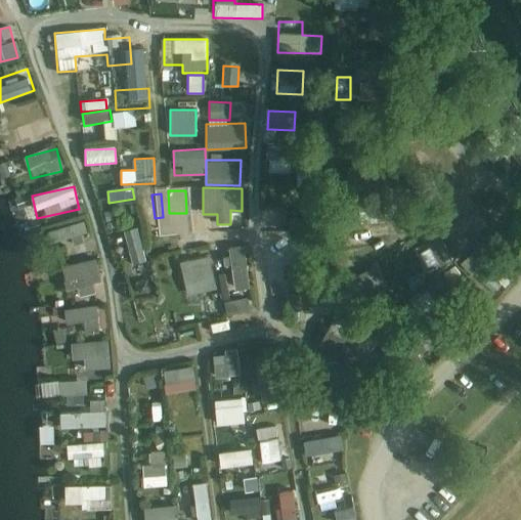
[(46,249),(88,247),(87,228),(45,230),(46,249)]
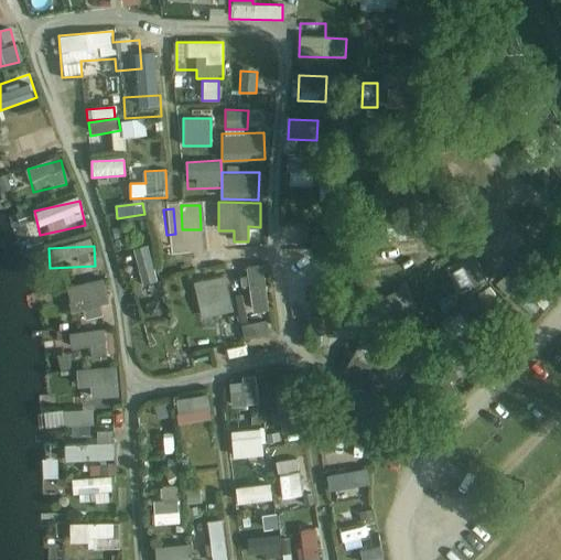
[(151,246),(135,248),(139,286),(154,283),(151,246)]
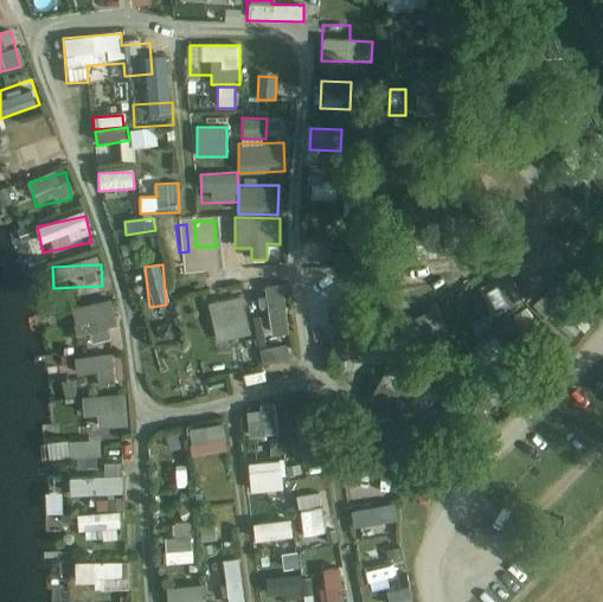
[(478,280),(493,308),(518,294),(504,267),(478,280)]
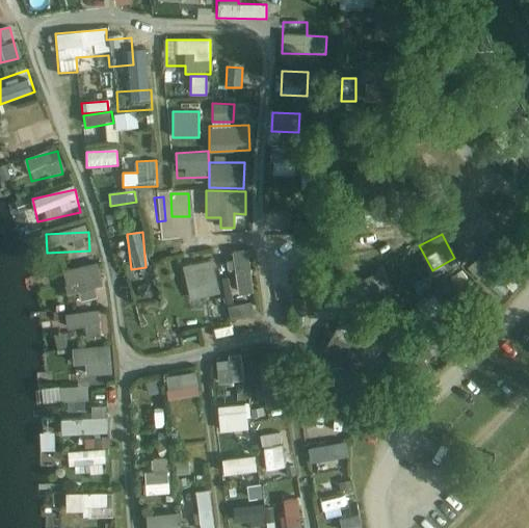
[(233,249),(236,292),(252,291),(248,247),(233,249)]
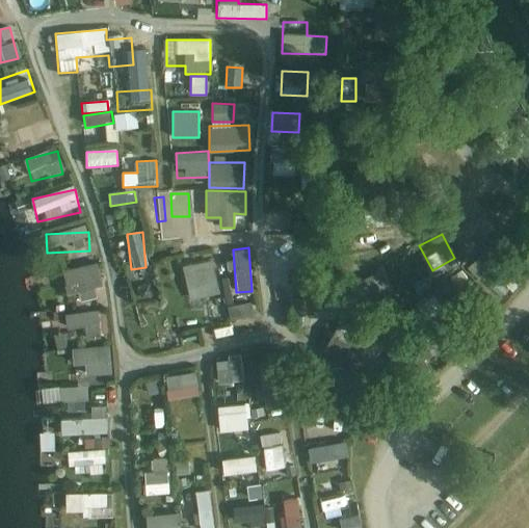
[(213,260),(184,264),(189,299),(218,295),(213,260)]
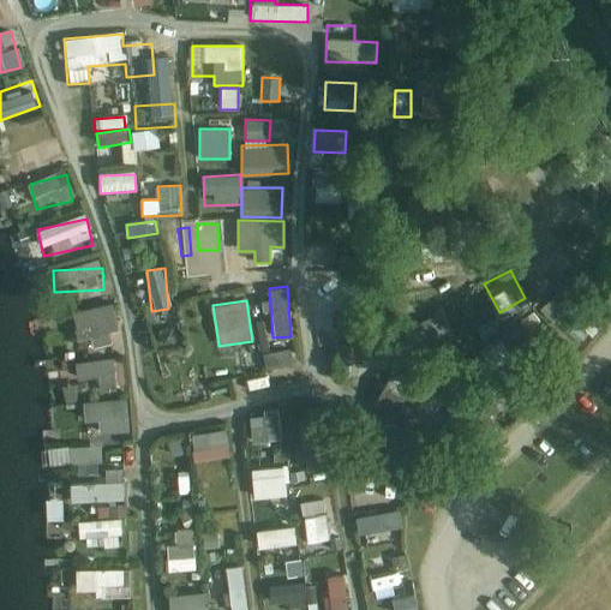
[(89,340),(93,351),(118,344),(107,306),(70,316),(78,342),(89,340)]
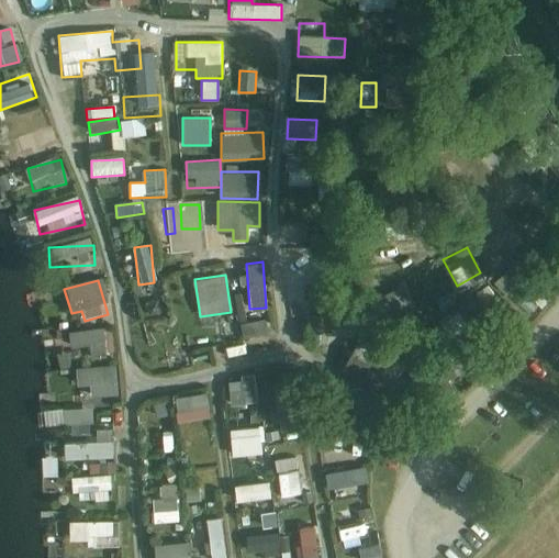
[(231,298),(239,321),(248,317),(239,294),(231,298)]
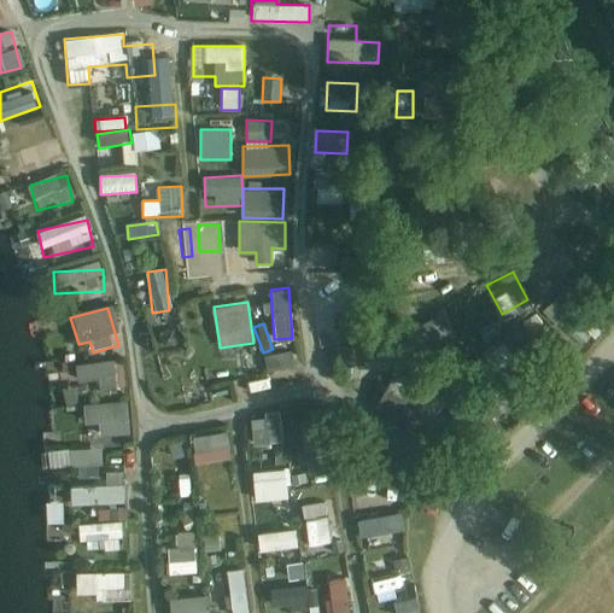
[(264,368),(294,367),(293,351),(264,354),(264,368)]
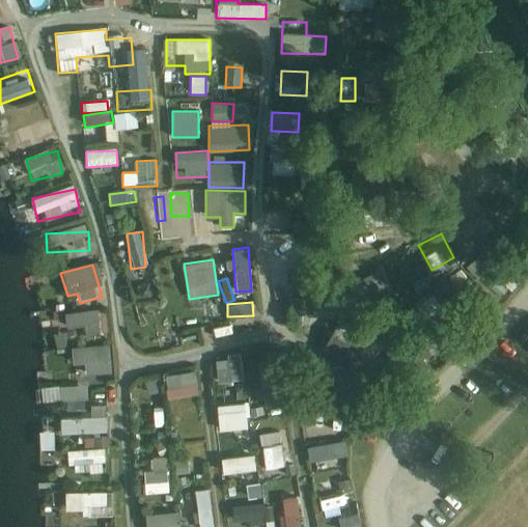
[(65,329),(85,328),(85,340),(99,340),(98,314),(65,316),(65,329)]
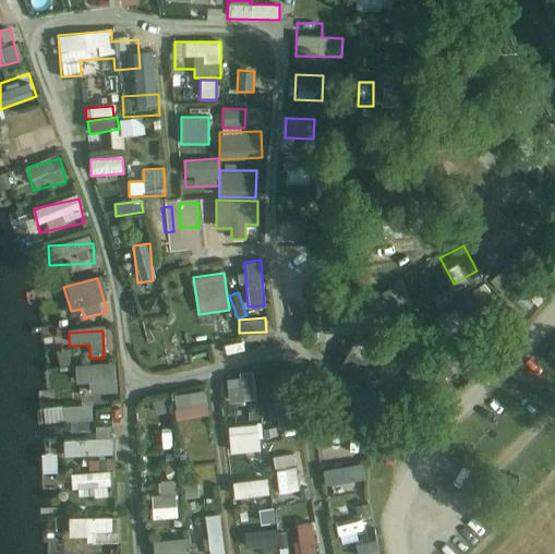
[(74,384),(88,384),(89,395),(117,394),(115,365),(73,368),(74,384)]
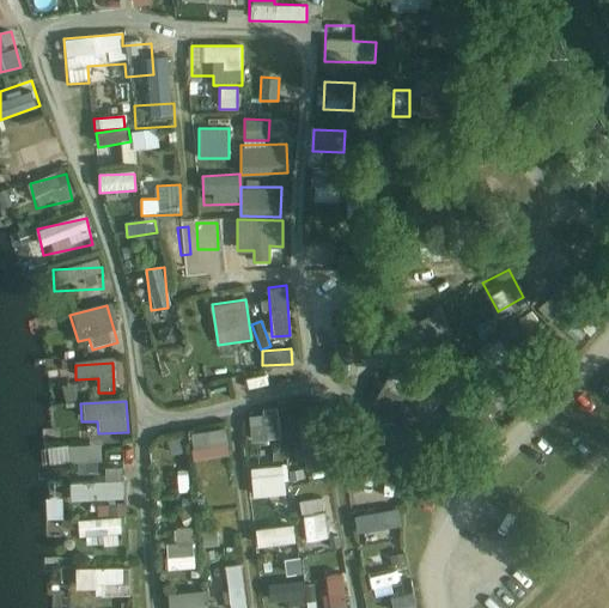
[(300,406),(303,468),(321,468),(318,405),(300,406)]
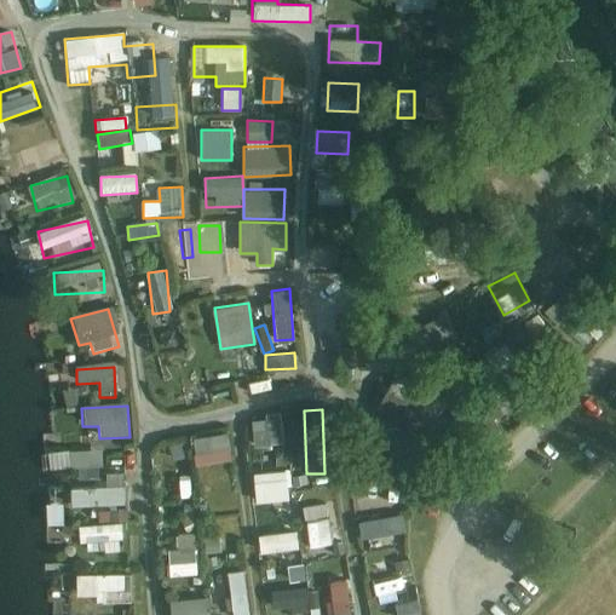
[(251,418),(252,447),(283,444),(282,415),(251,418)]
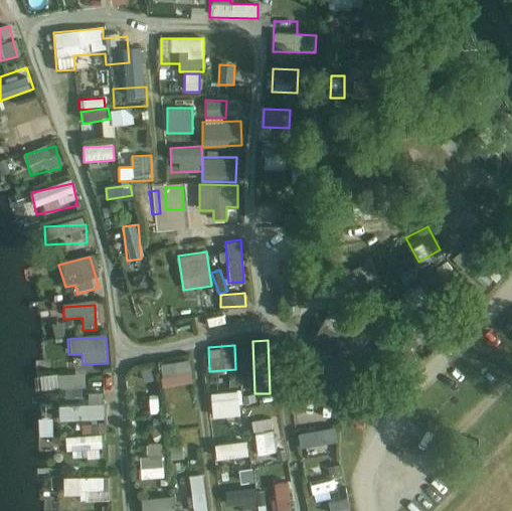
[(189,360),(159,362),(161,387),(191,384),(189,360)]
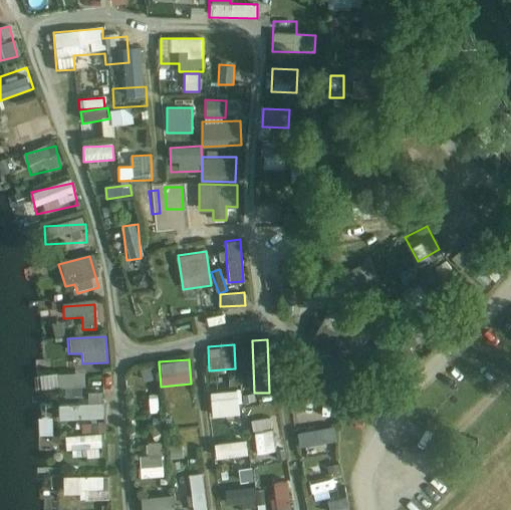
[(141,369),(142,383),(156,381),(156,369),(141,369)]
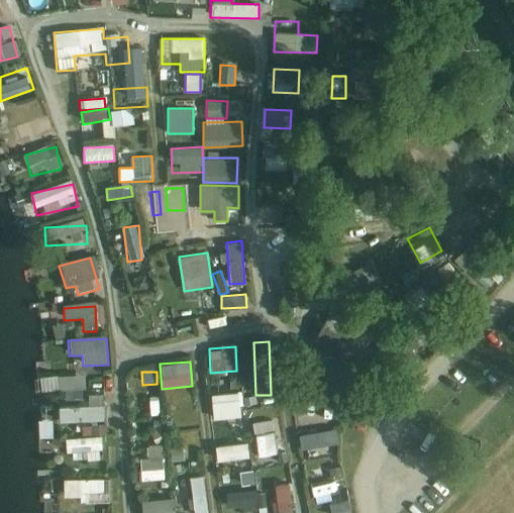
[(240,392),(211,394),(212,420),(242,418),(240,392)]
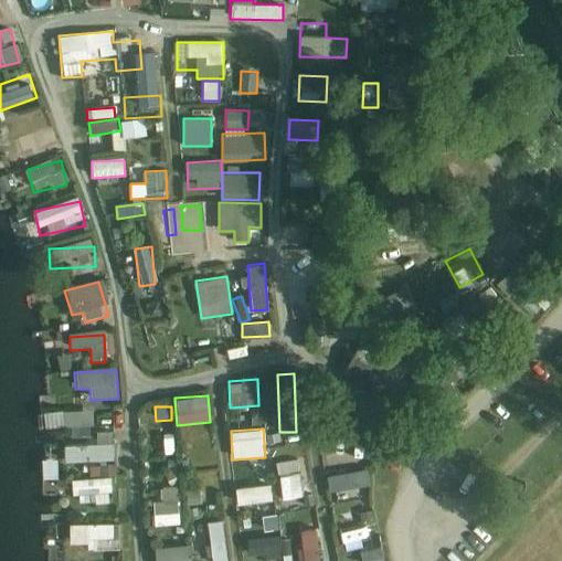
[(96,434),(97,446),(63,447),(64,465),(114,462),(113,433),(96,434)]
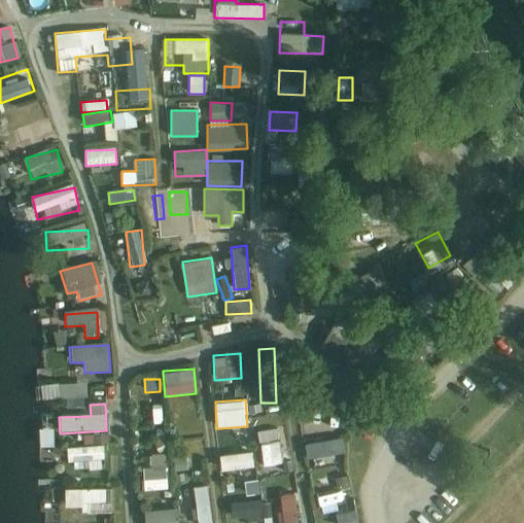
[(342,437),(305,442),(307,457),(344,452),(342,437)]
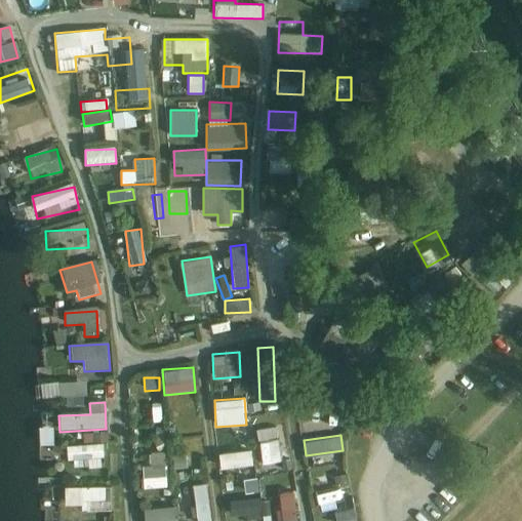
[(259,442),(263,465),(282,463),(279,439),(259,442)]
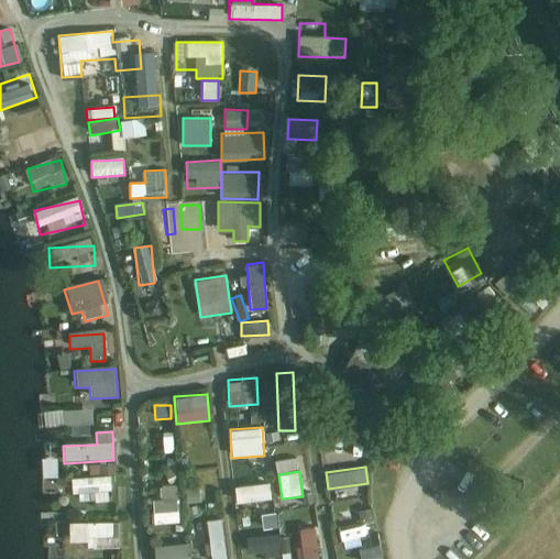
[(110,503),(109,478),(74,479),(74,505),(110,503)]
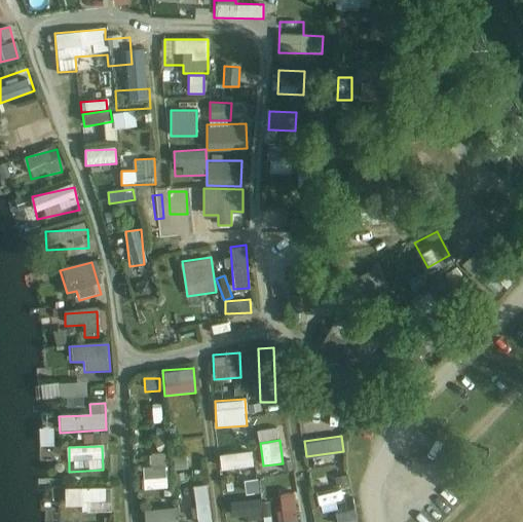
[(219,453),(220,470),(253,467),(252,451),(219,453)]
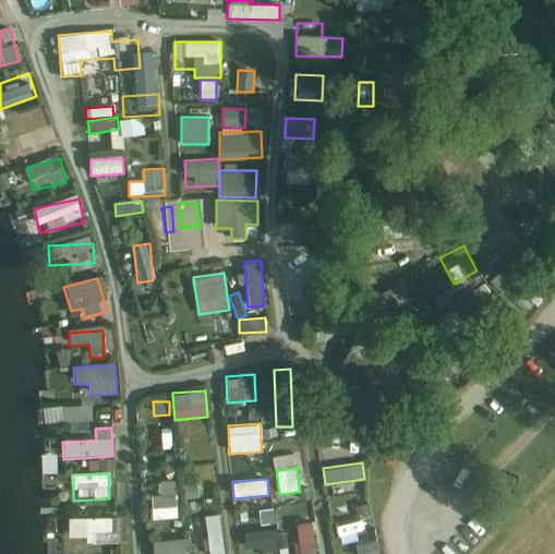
[(152,482),(154,520),(179,518),(177,481),(152,482)]
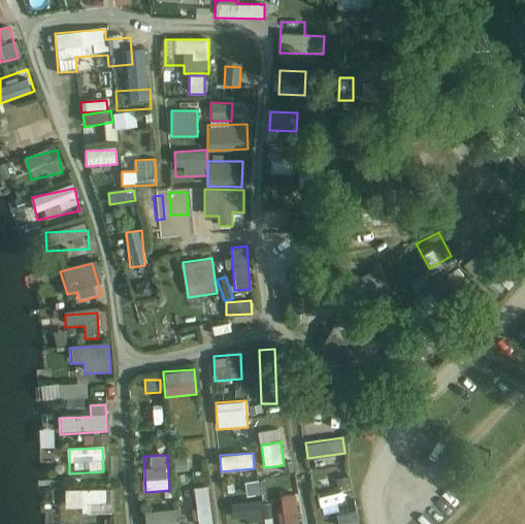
[(211,523),(209,487),(194,488),(197,523),(211,523)]
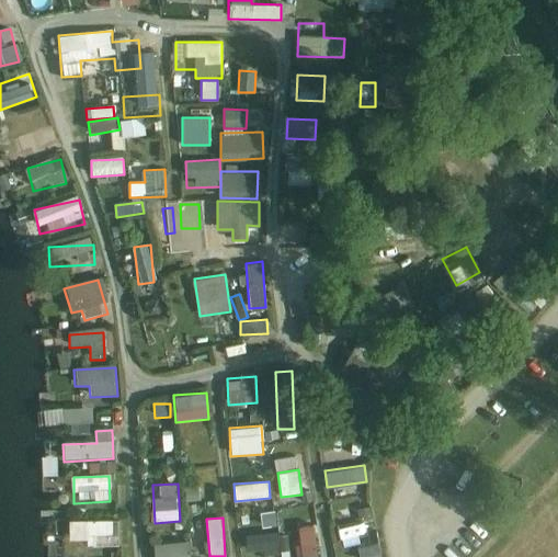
[(87,548),(118,548),(118,522),(67,522),(67,543),(87,543),(87,548)]
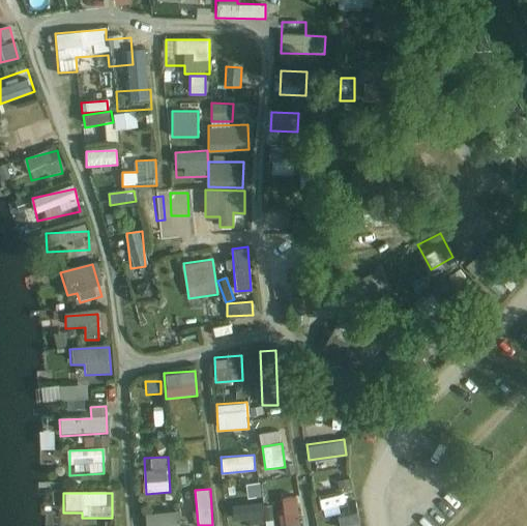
[(279,496),(282,525),(301,525),(297,494),(279,496)]
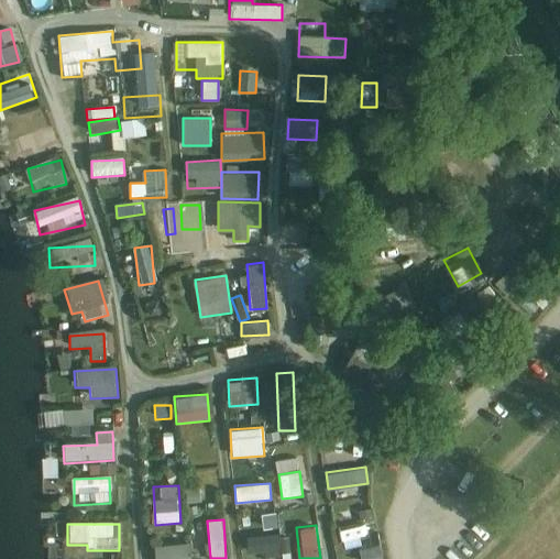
[(364,525),(336,532),(338,543),(366,536),(364,525)]
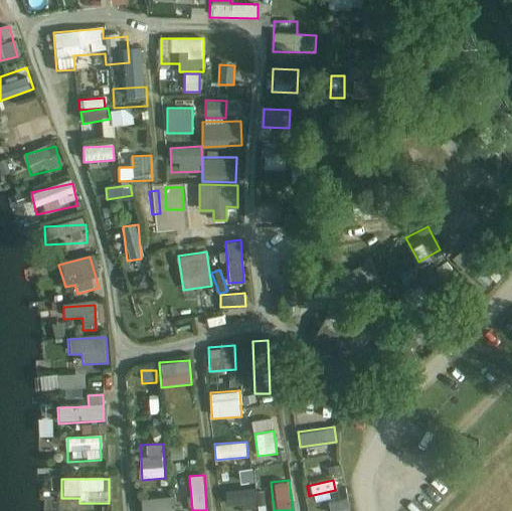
[(225,491),(226,507),(265,505),(264,489),(225,491)]
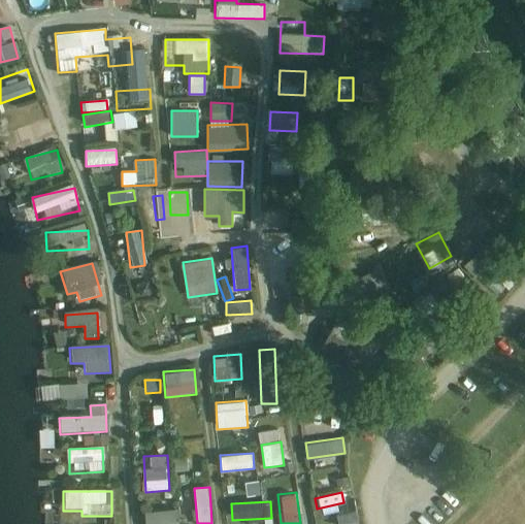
[(178,523),(177,510),(144,512),(145,523),(178,523)]
